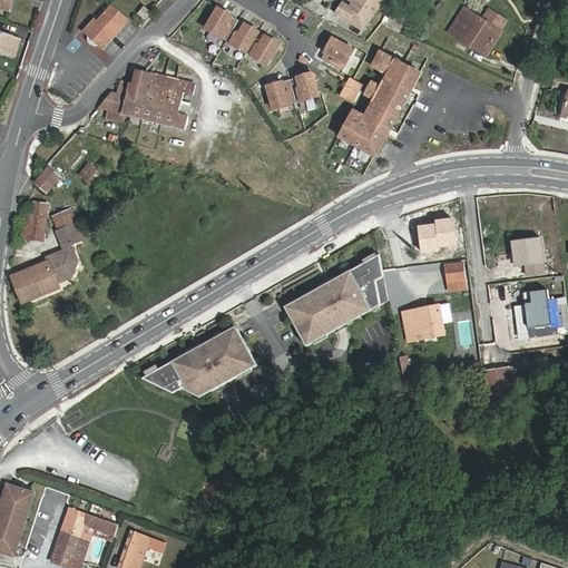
[(0,7),(8,9),(10,0),(0,0),(0,7)]
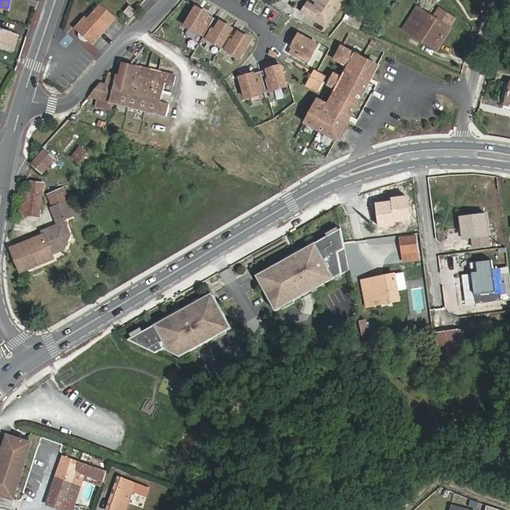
[(117,11),(104,0),(102,0),(90,13),(87,9),(78,18),(80,20),(79,23),(79,26),(80,28),(82,30),(85,30),(87,30),(89,28),(95,33),(117,11)]
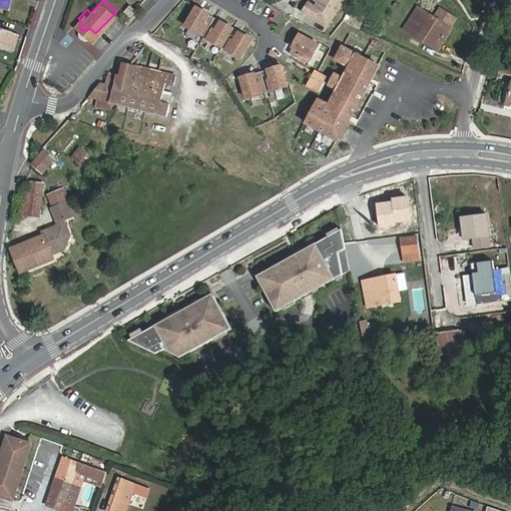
[(95,0),(87,9),(90,13),(102,0),(95,0)]
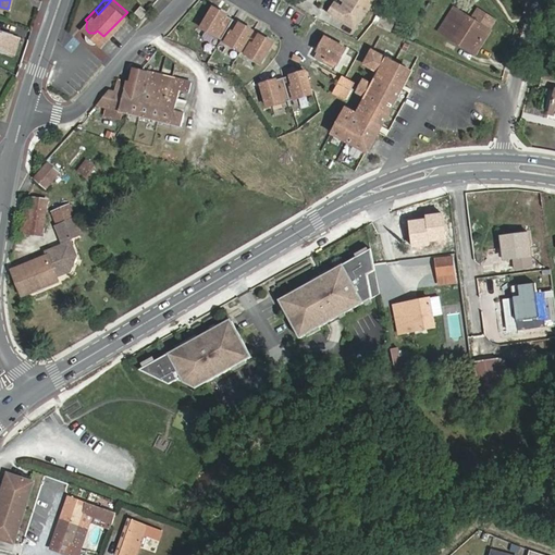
[(142,0),(136,5),(143,11),(148,4),(144,0),(142,0)]
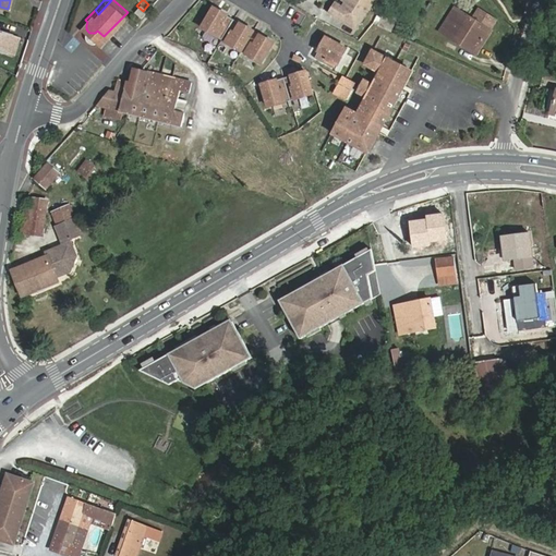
[(354,27),(367,8),(357,0),(345,0),(343,1),(341,5),(335,14),(354,27)]
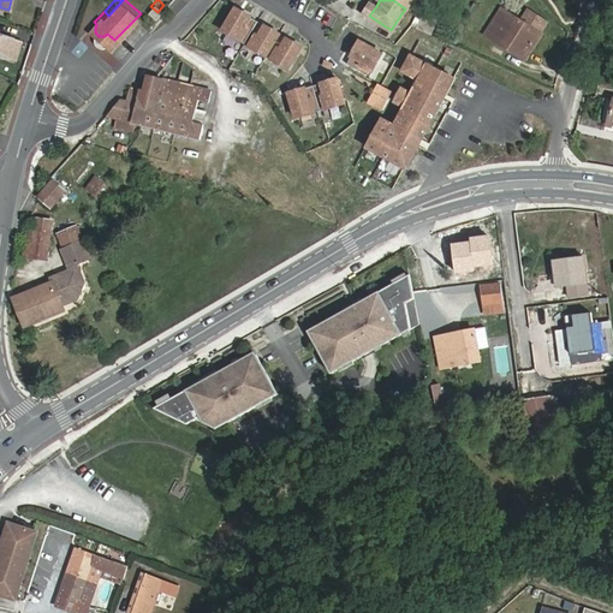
[(376,6),(369,1),(363,11),(369,16),(376,6)]
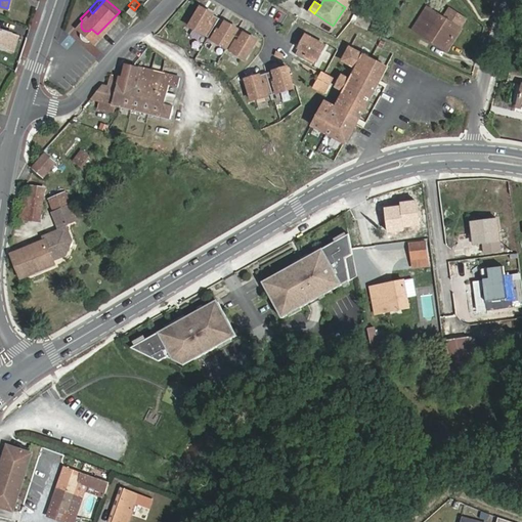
[(428,39),(430,35),(450,47),(469,17),(451,8),(448,13),(451,14),(451,16),(454,18),(452,23),(445,17),(428,6),(422,15),(427,19),(418,33),(428,39)]
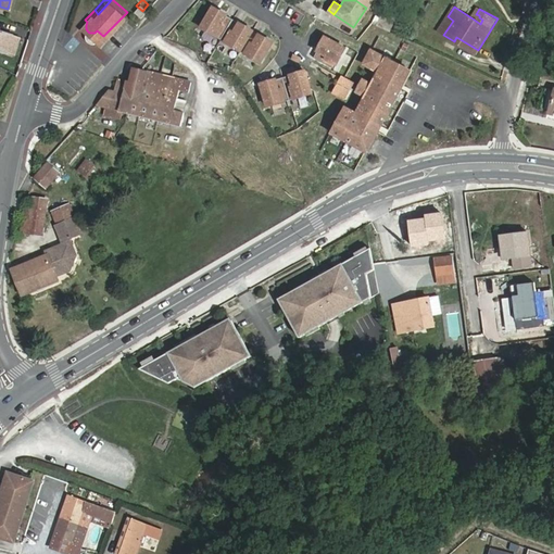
[(230,19),(210,8),(199,28),(212,36),(213,36),(219,39),(230,19)]
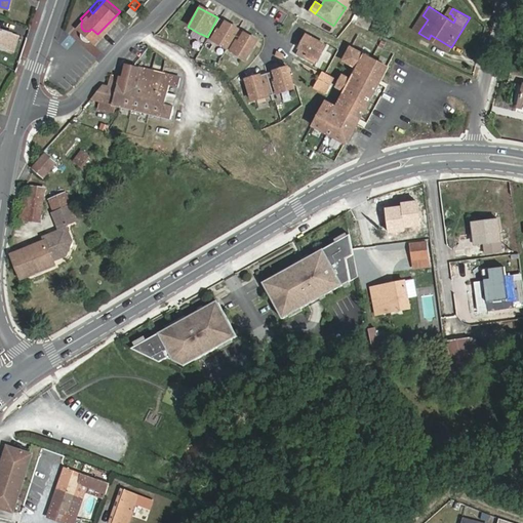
[(370,11),(360,7),(348,21),(363,28),(370,11)]
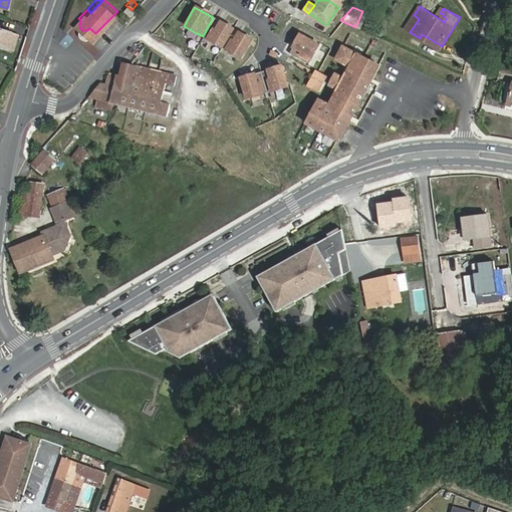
[(440,13),(437,17),(444,22),(446,18),(443,16),(443,14),(440,13)]
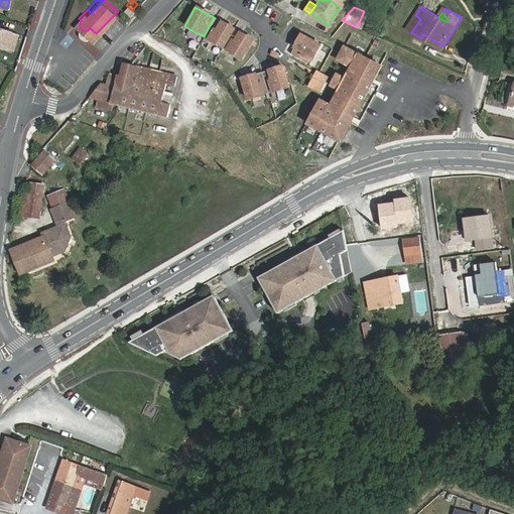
[(406,29),(411,32),(420,19),(415,15),(406,29)]
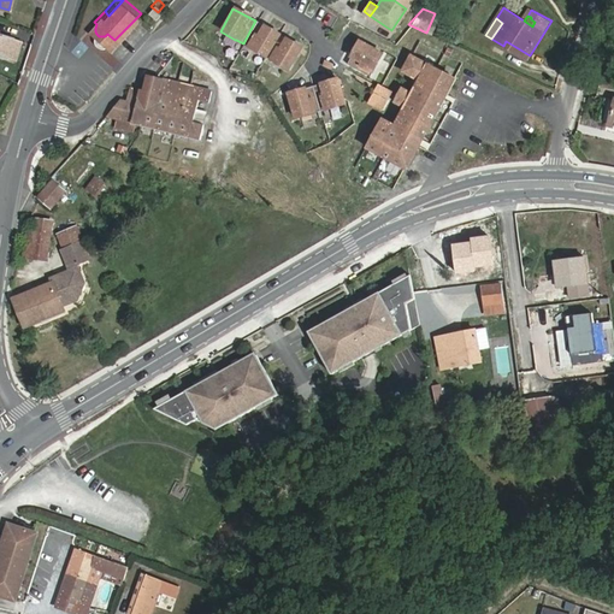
[(277,33),(255,21),(243,43),(242,43),(258,52),(265,55),(277,33)]
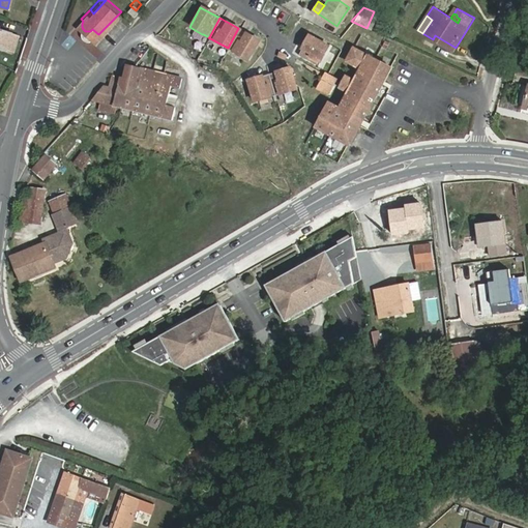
[(0,47),(5,49),(10,31),(11,30),(0,27),(0,47)]
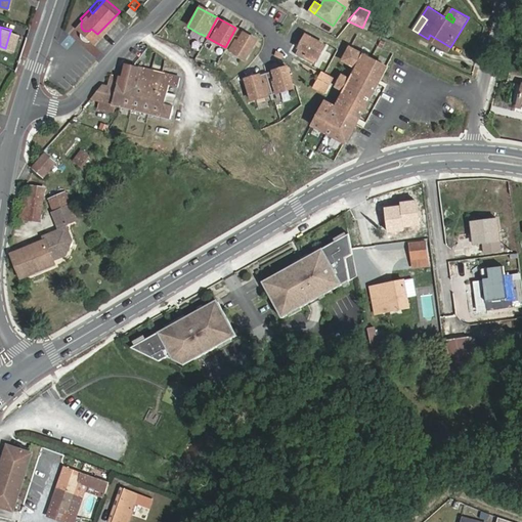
[(245,57),(255,38),(235,28),(225,47),(231,50),(245,57)]
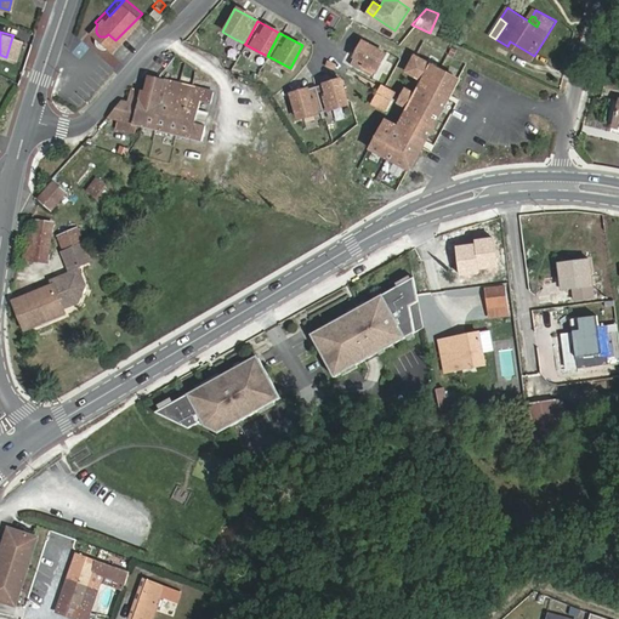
[(21,39),(12,37),(6,57),(15,60),(21,39)]
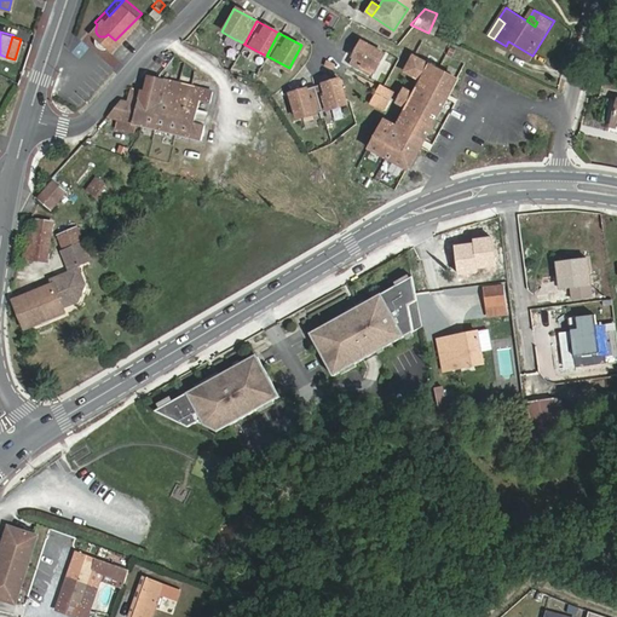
[(380,51),(357,36),(349,51),(345,59),(367,73),(380,51)]
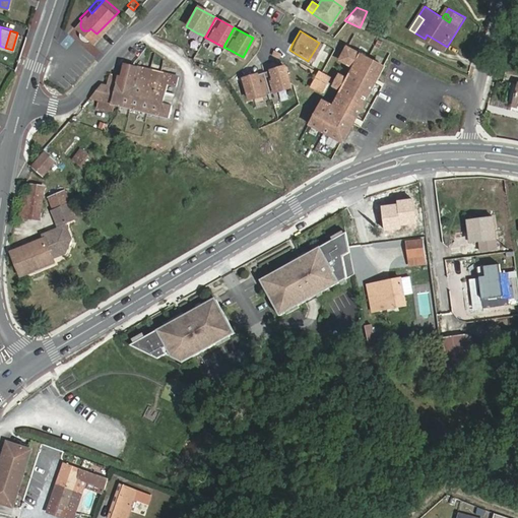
[(444,51),(447,47),(427,35),(425,39),(444,51)]
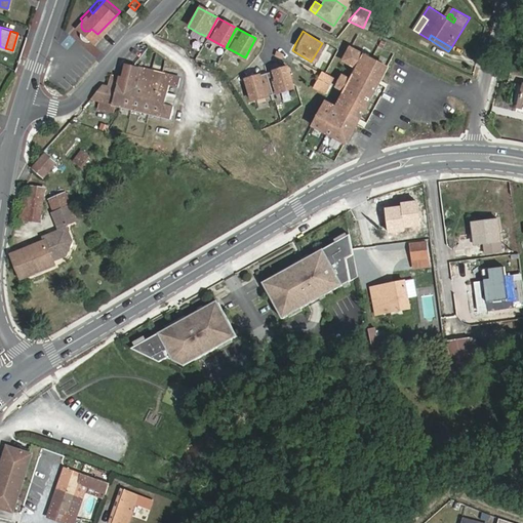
[(381,68),(346,48),(338,61),(349,67),(353,69),(370,78),(376,76),(381,68)]
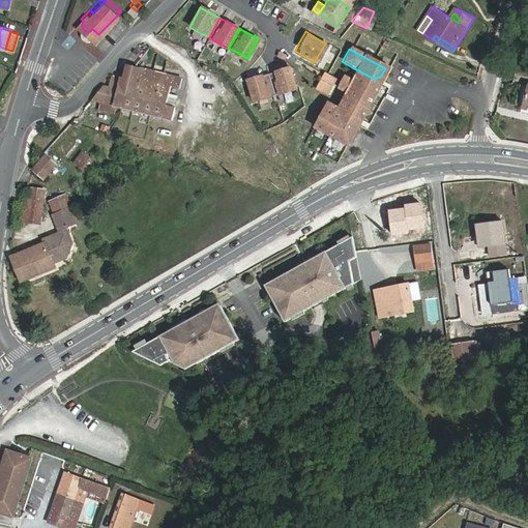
[(181,77),(128,63),(125,78),(112,74),(108,85),(104,101),(171,118),(174,105),(173,105),(165,103),(167,92),(169,84),(179,86),(181,77)]
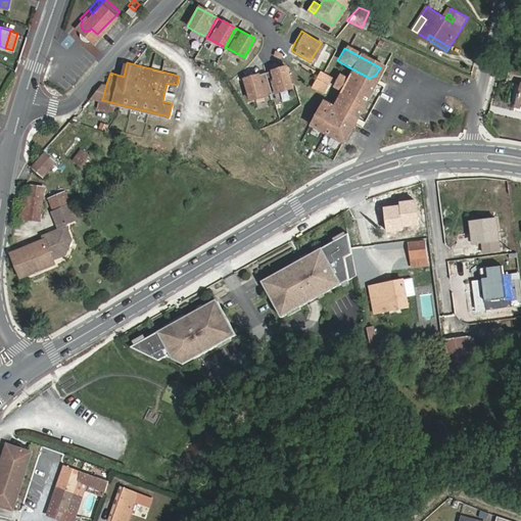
[(289,86),(283,64),(263,70),(269,92),(275,90),(289,86)]
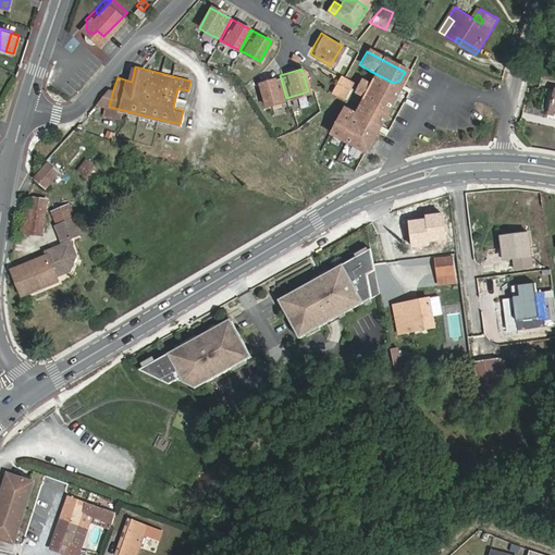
[(342,88),(341,91),(358,101),(350,115),(345,113),(343,115),(348,119),(346,123),(356,128),(358,124),(369,131),(357,151),(360,152),(374,126),(356,116),(362,103),(366,106),(372,94),(369,91),(377,78),(395,89),(399,81),(393,83),(374,73),(373,77),(372,76),(364,90),(360,97),(360,98),(342,88)]
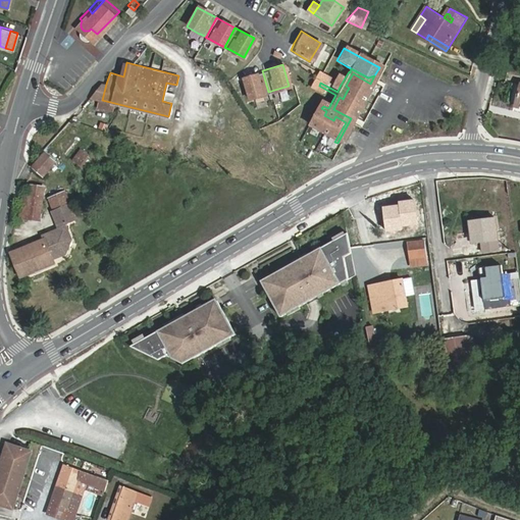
[(262,70),(241,76),(247,98),(261,94),(268,92),(262,70)]
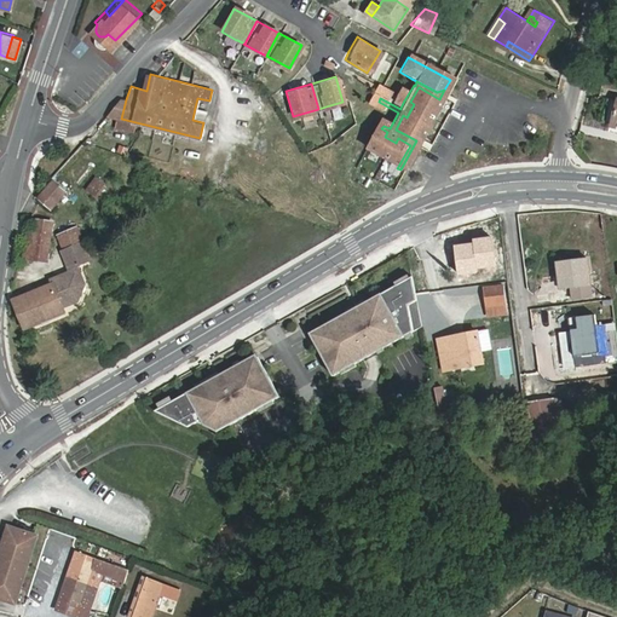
[(416,140),(439,99),(419,87),(410,102),(414,104),(407,117),(403,115),(396,130),(416,140)]
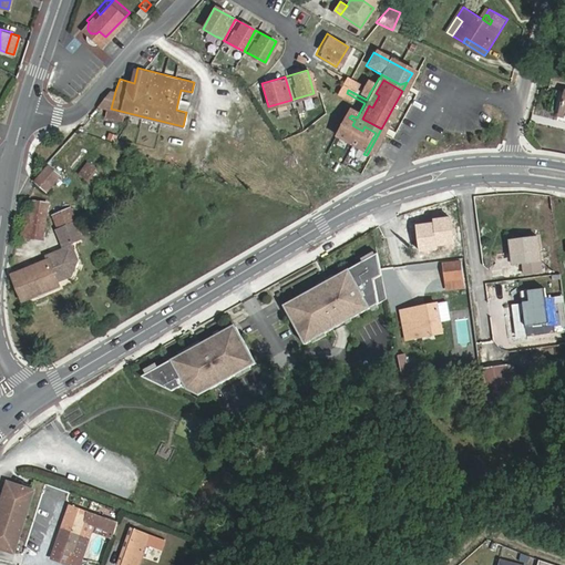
[(115,91),(109,89),(95,104),(111,109),(115,91)]
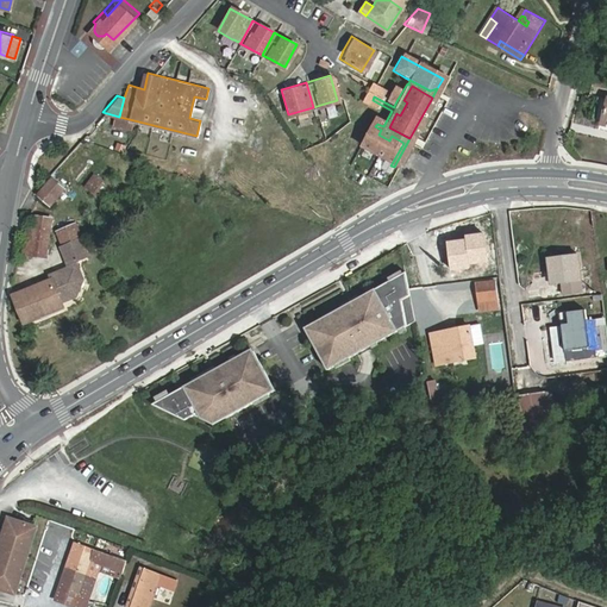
[(368,108),(371,100),(363,95),(358,104),(368,108)]
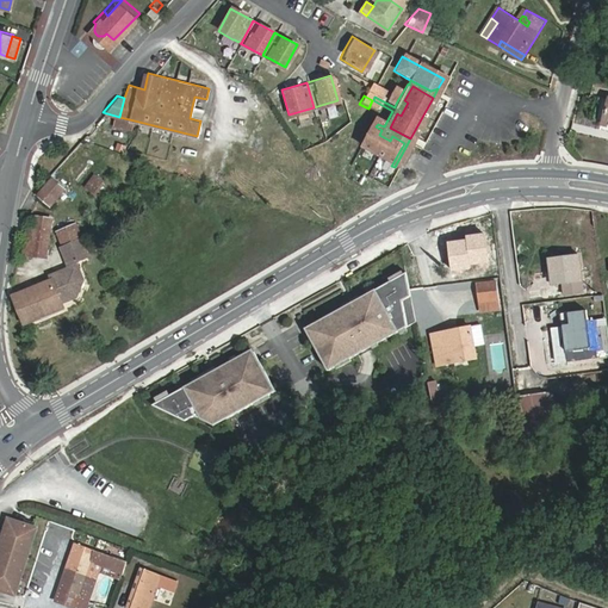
[(395,106),(398,99),(395,97),(394,97),(392,97),(391,97),(390,97),(390,98),(389,98),(389,99),(389,100),(389,101),(389,103),(390,103),(391,104),(395,106)]
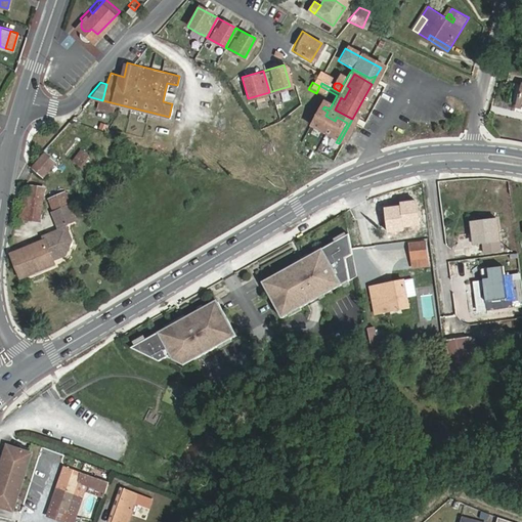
[(171,103),(174,93),(165,91),(163,101),(171,103)]
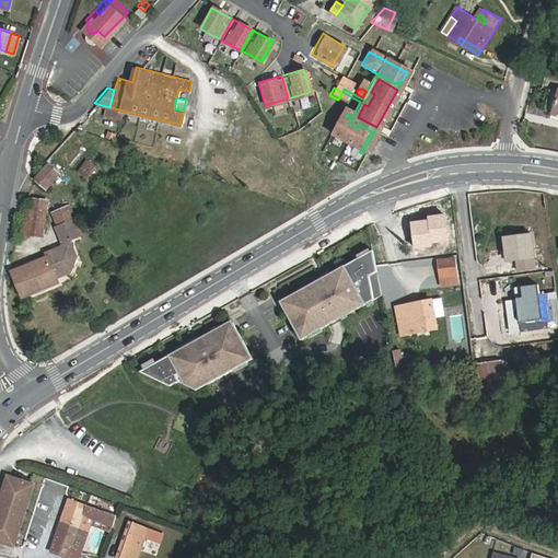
[(371,131),(360,125),(358,129),(348,124),(350,119),(339,114),(327,135),(359,152),(371,131)]
